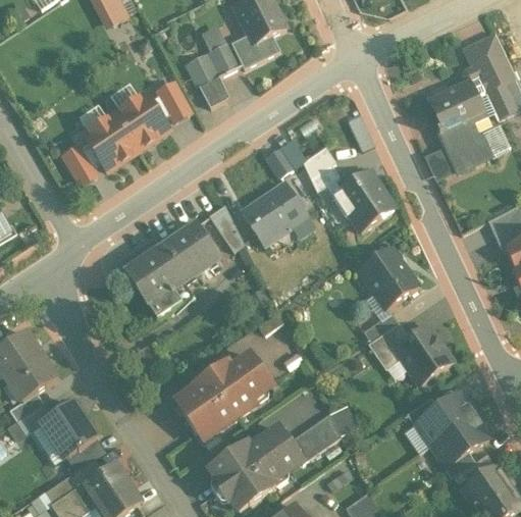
[(93,0),(107,29),(132,16),(123,0),(93,0)]
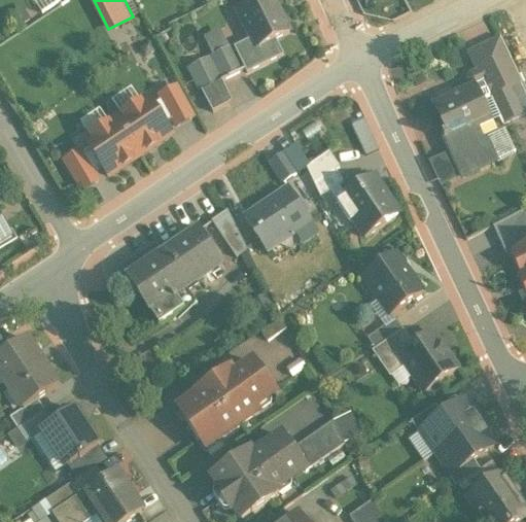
[(245,0),(235,5),(250,35),(255,45),(274,36),(288,29),(274,0),(245,0)]
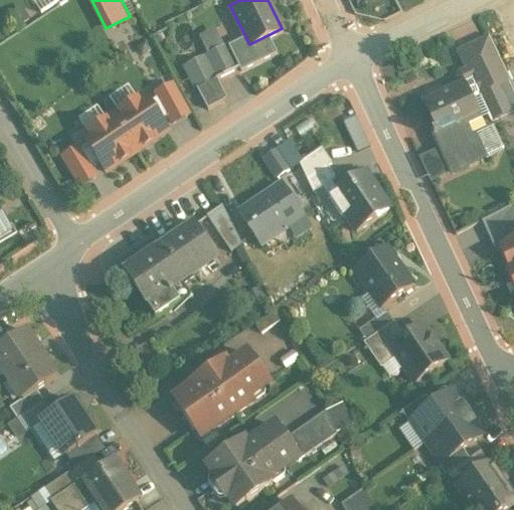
[(489,33),(458,48),(471,77),(475,87),(477,91),(499,80),(509,75),(489,33)]
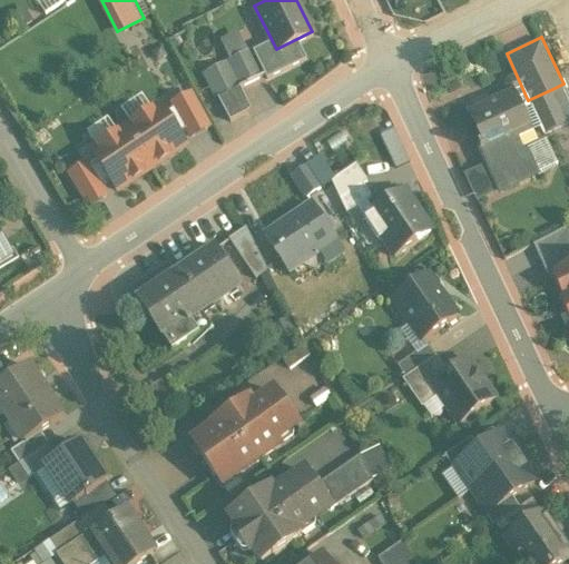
[(276,49),(271,38),(252,48),(264,72),(265,76),(304,56),(296,39),(276,49)]
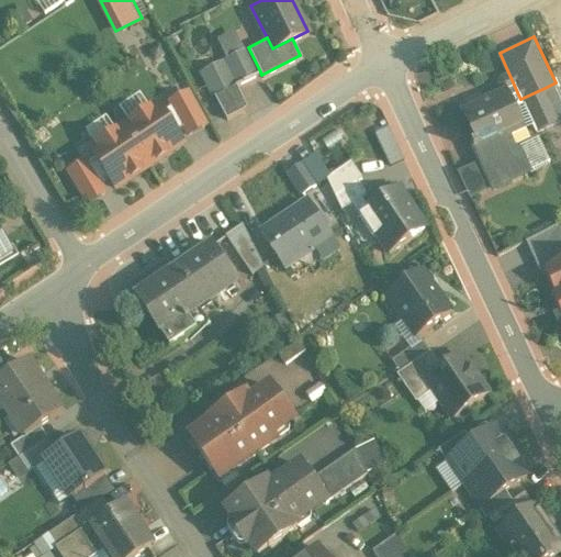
[(246,44),(198,68),(211,95),(213,93),(225,115),(244,107),(232,85),(260,71),(248,47),(246,44)]
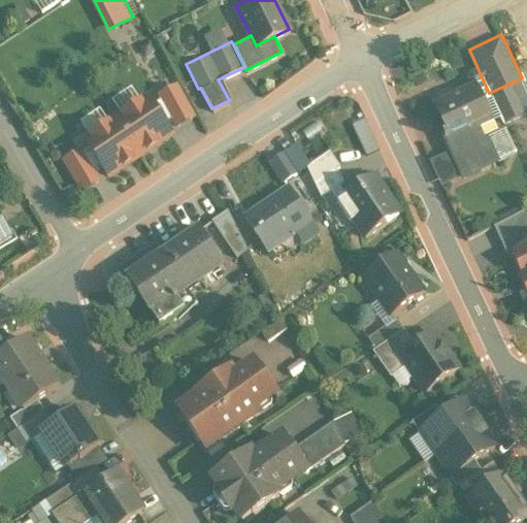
[(472,83),(433,101),(448,131),(442,133),(462,173),(492,160),(473,122),(488,115),(478,93),(487,89),(483,79),(473,84),(472,83)]
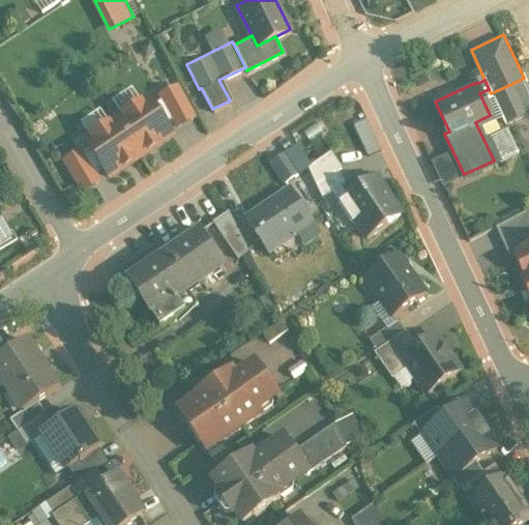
[(513,83),(491,93),(504,122),(527,112),(513,83)]
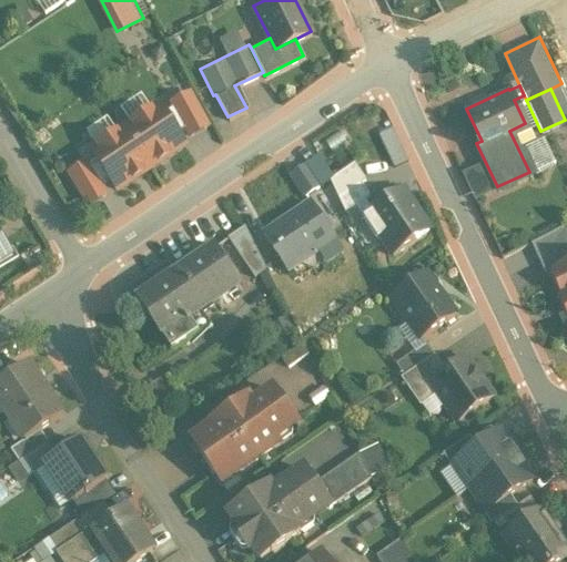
[(189,90),(171,100),(173,103),(184,124),(189,132),(206,122),(189,90)]
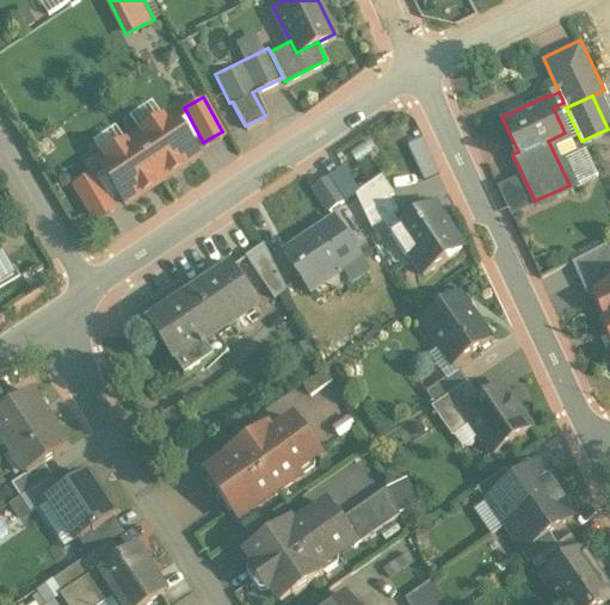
[(170,110),(133,134),(160,176),(197,152),(189,140),(174,118),(170,110)]
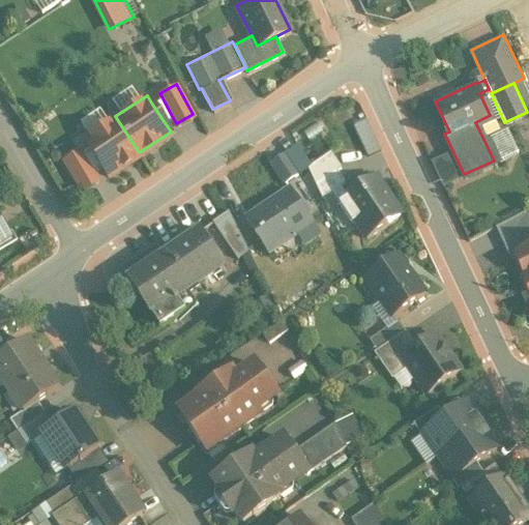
[(162,96),(151,103),(164,121),(172,116),(162,96)]
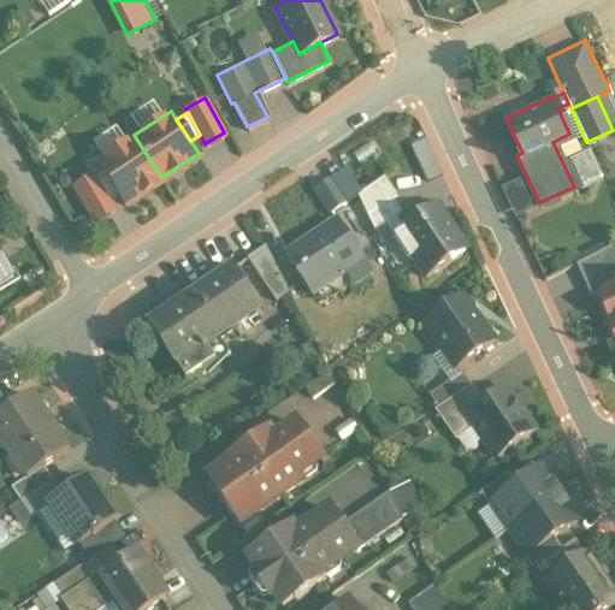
[(430,134),(414,138),(427,177),(442,172),(430,134)]
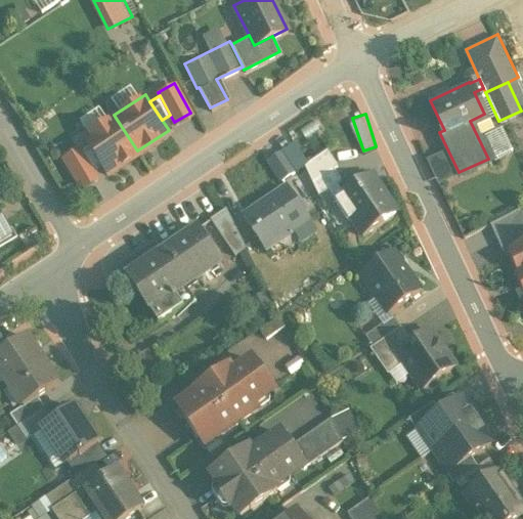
[(114,115),(83,136),(87,143),(99,161),(106,171),(137,150),(114,115)]
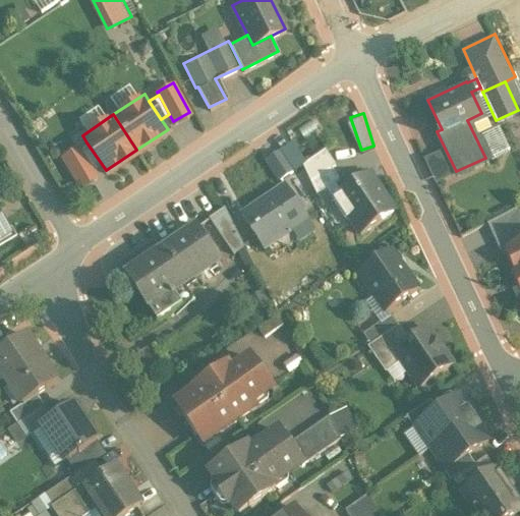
[(99,160),(87,142),(79,148),(91,166),(99,160)]
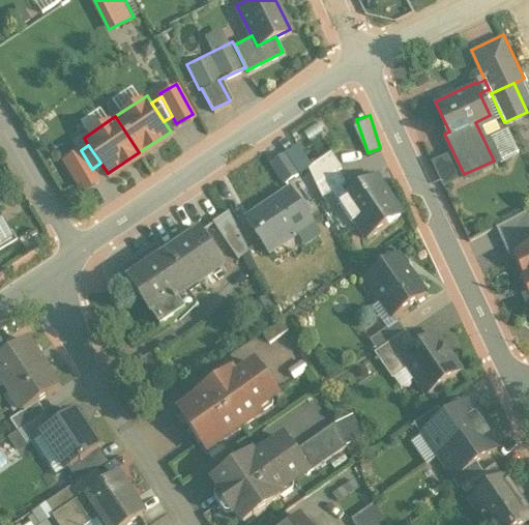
[(81,150),(80,149),(64,158),(81,187),(97,178),(92,169),(81,150)]
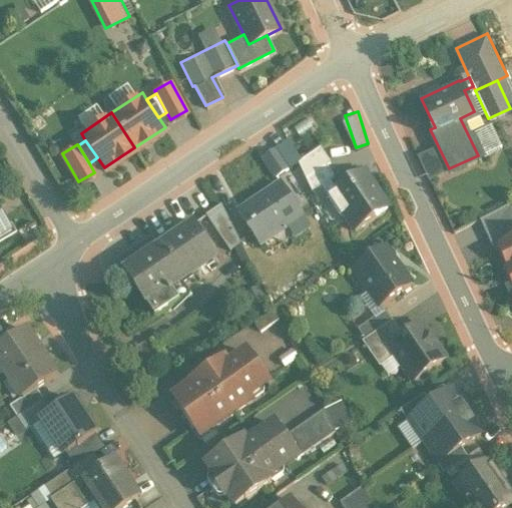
[(319,145),(297,159),(305,175),(324,162),(329,159),(319,145)]
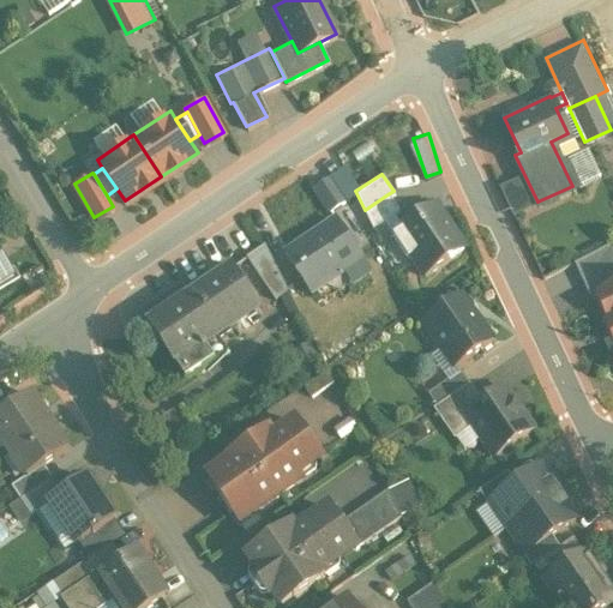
[(329,210),(343,200),(328,176),(313,186),(329,210)]
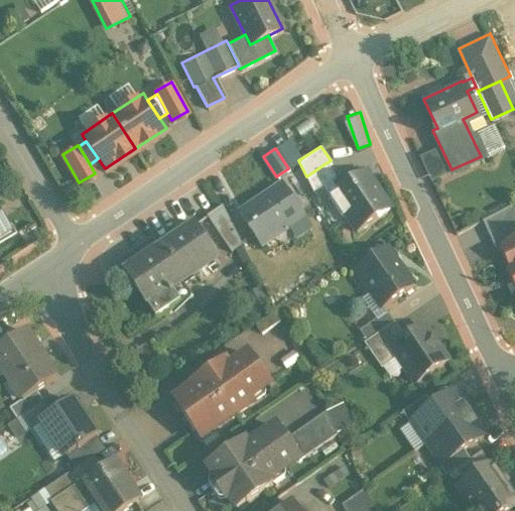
[(326,163),(306,176),(312,189),(330,178),(334,175),(326,163)]
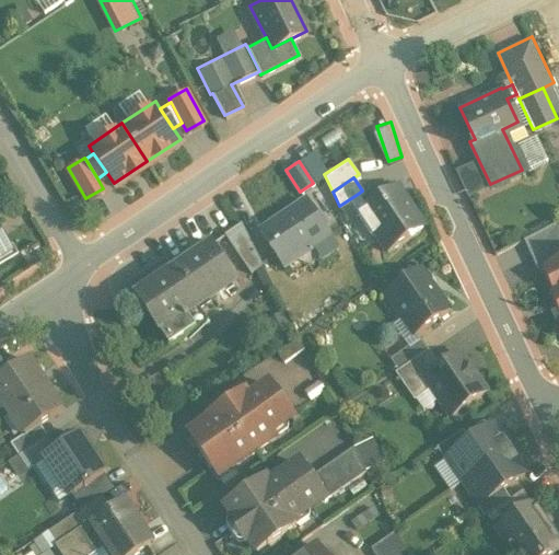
[(365,206),(364,206),(379,227),(373,230),(386,250),(410,233),(409,231),(422,223),(396,185),(365,206)]
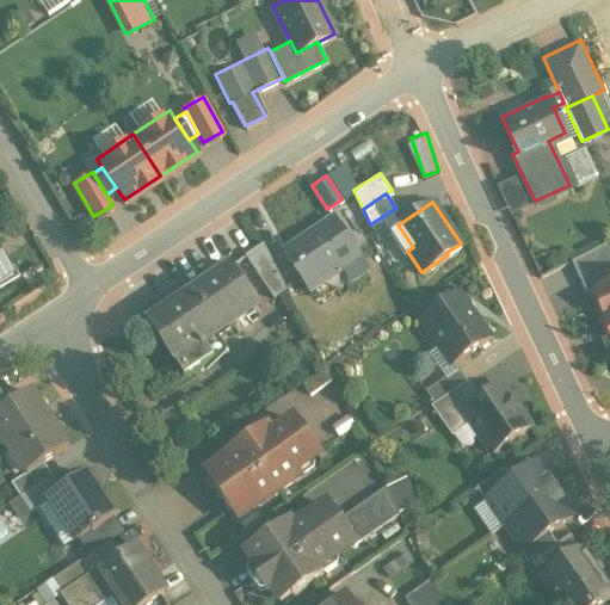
[(390,211),(370,224),(380,242),(393,236),(389,230),(398,224),(399,224),(390,211)]
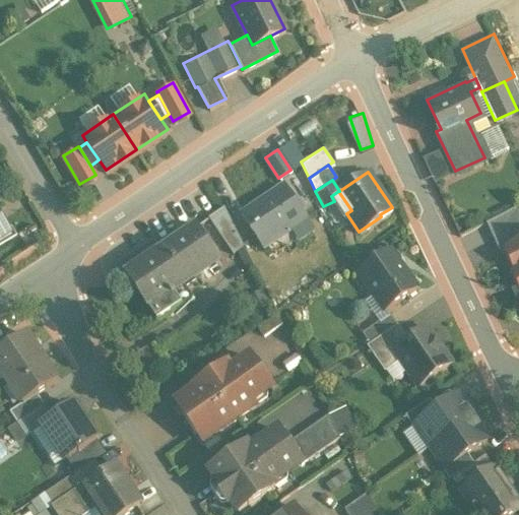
[(270,195),(244,213),(242,211),(241,212),(252,229),(253,228),(261,240),(260,241),(261,242),(304,214),(283,184),(269,194),(270,195)]
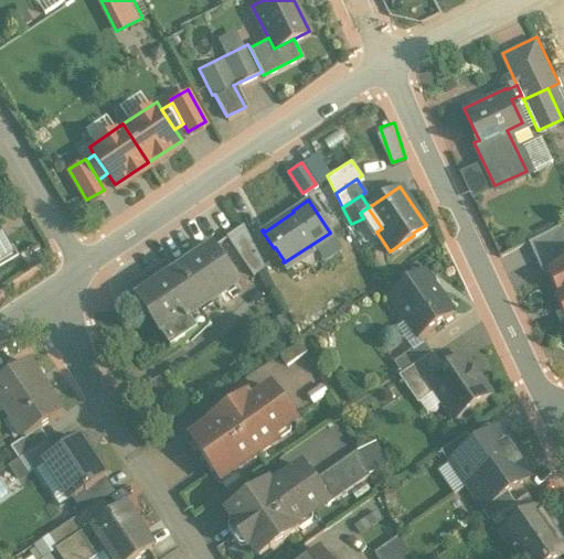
[(563,224),(562,221),(527,239),(534,255),(563,240),(563,224)]
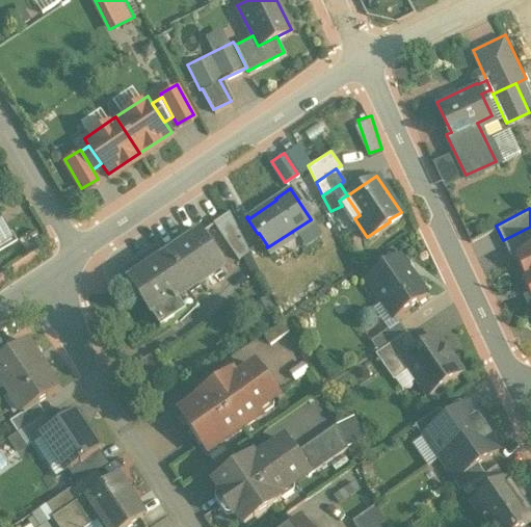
[(249,251),(229,209),(212,220),(238,258),(249,251)]
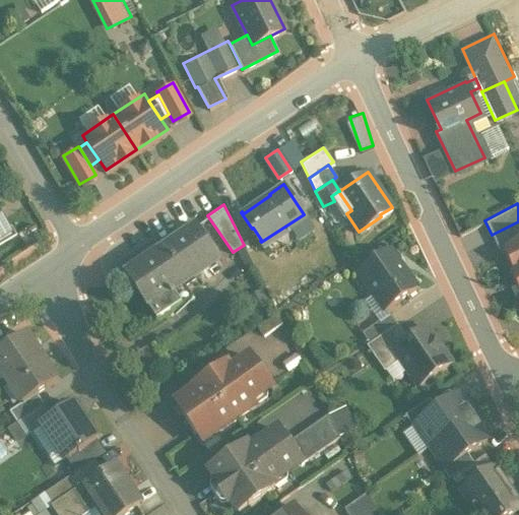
[(0,236),(7,232),(8,233),(10,232),(0,215),(0,236)]
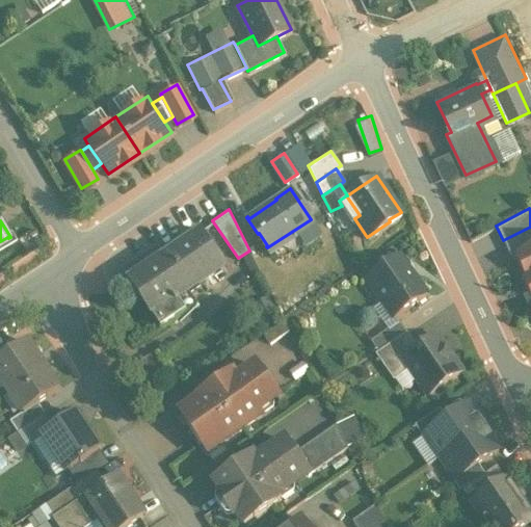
[(530,227),(503,240),(510,256),(516,254),(516,253),(530,245),(530,227)]
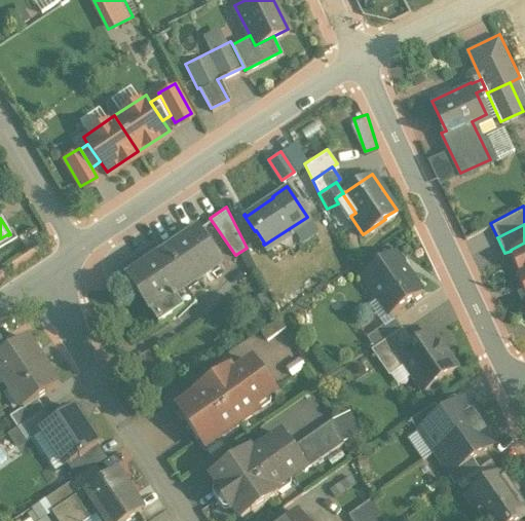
[(196,226),(160,251),(154,240),(118,264),(149,310),(185,287),(221,262),(196,226)]
